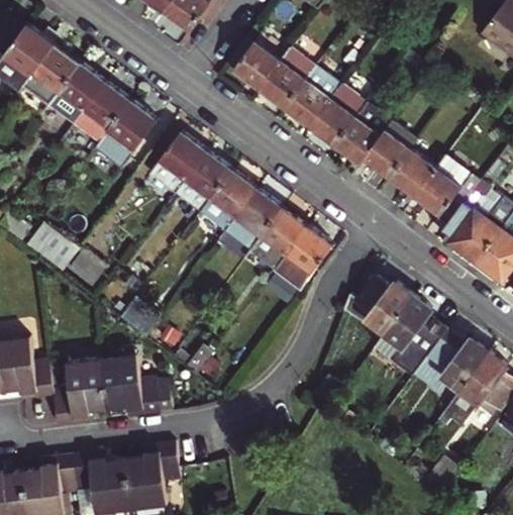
[(146,0),(150,3),(145,9),(158,18),(163,12),(171,0),(146,0)]
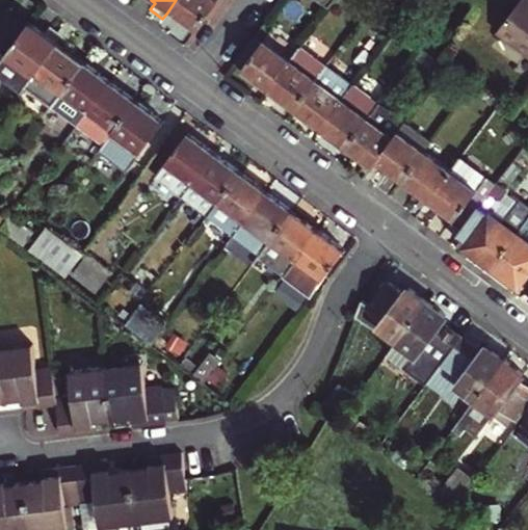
[(193,32),(216,0),(176,0),(167,12),(193,32)]
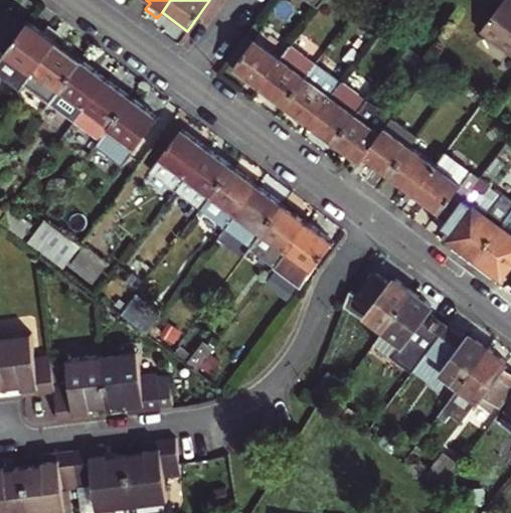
[(510,60),(510,5),(503,0),(501,0),(478,31),(505,52),(503,55),(510,60)]
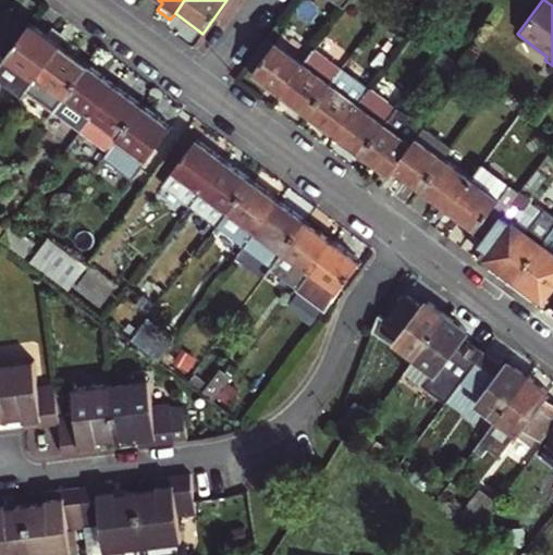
[(0,84),(20,99),(24,93),(63,41),(50,32),(45,38),(28,25),(0,62),(0,84)]
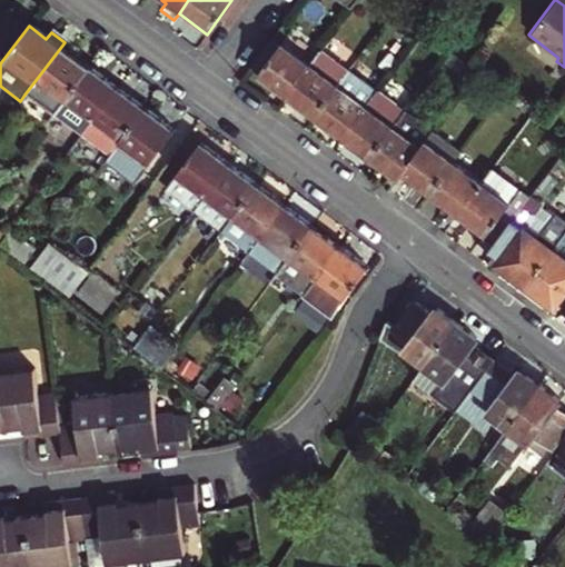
[(249,72),(285,99),(308,67),(273,40),(249,72)]
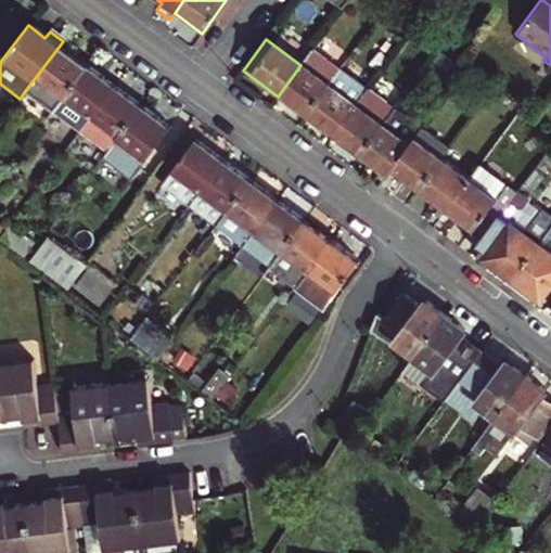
[(24,92),(51,113),(85,68),(71,56),(75,50),(63,41),(24,92)]
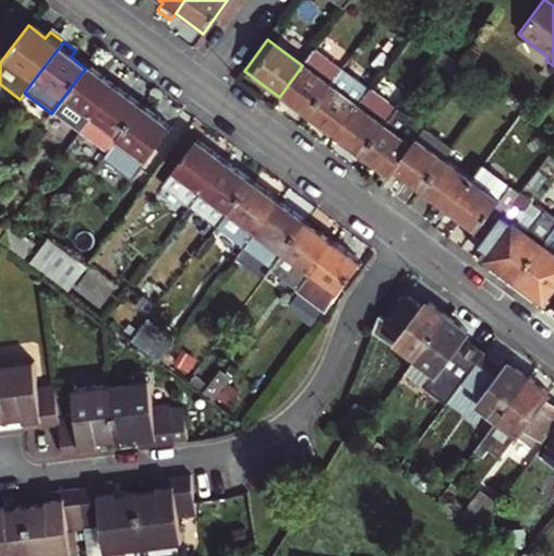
[(279,97),(306,118),(340,72),(312,51),(302,65),(279,97)]
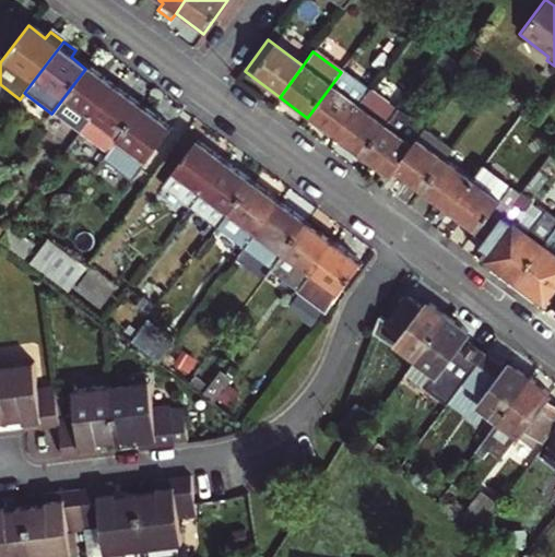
[(85,69),(51,114),(79,133),(111,89),(85,69)]
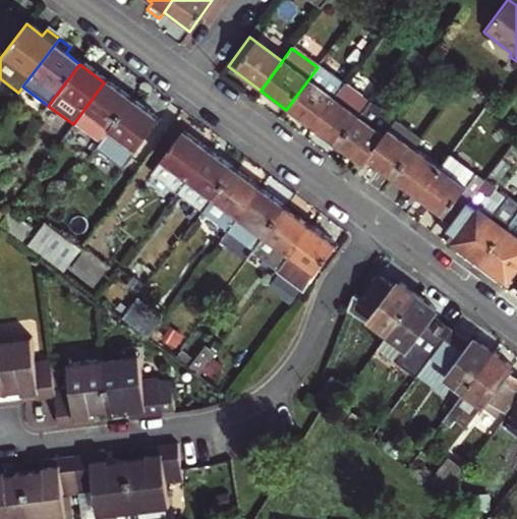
[(286,110),(311,128),(343,87),(318,67),(286,110)]
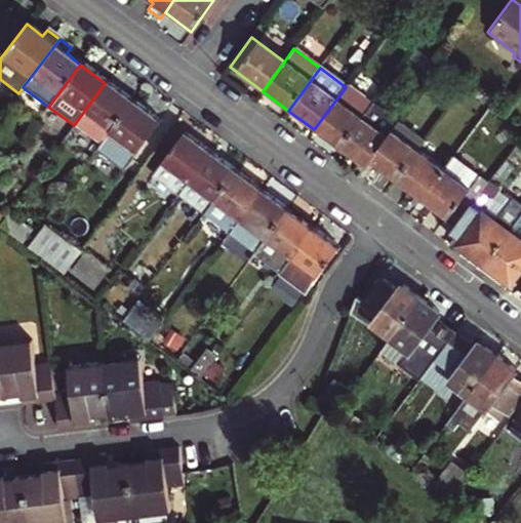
[(102,142),(130,103),(105,83),(74,125),(98,145),(102,142)]
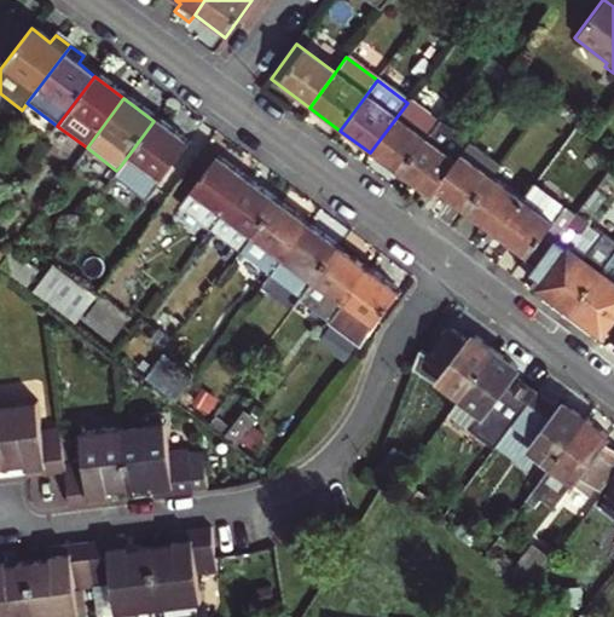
[(370,153),(400,176),(439,124),(409,102),(407,103),(370,153)]
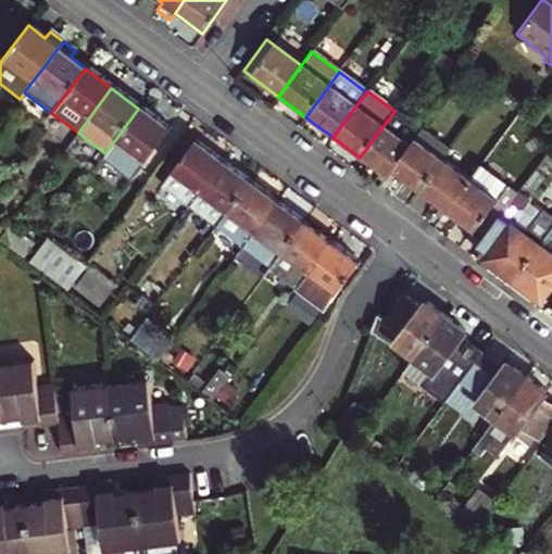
[(127,183),(136,172),(167,130),(138,109),(108,150),(104,153),(99,161),(127,183)]
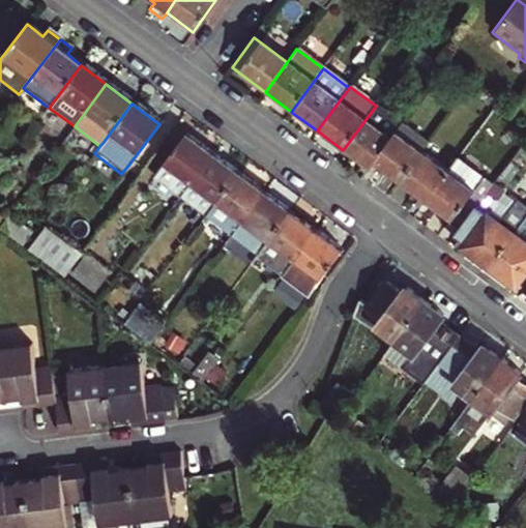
[(376,106),(343,150),(369,170),(397,133),(402,125),(376,106)]
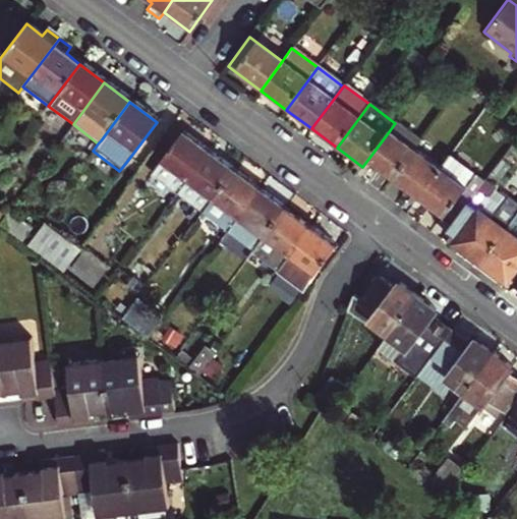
[(414,149),(419,141),(395,123),(390,130),(414,149)]
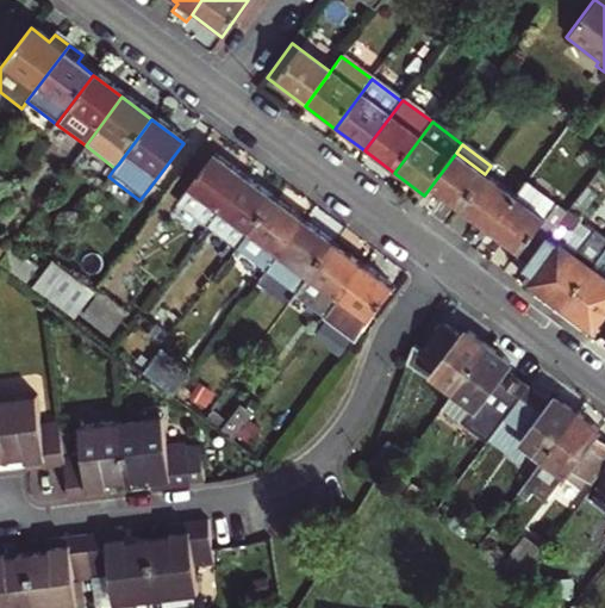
[(456,153),(424,196),(438,206),(444,198),(460,210),(485,174),(456,153)]
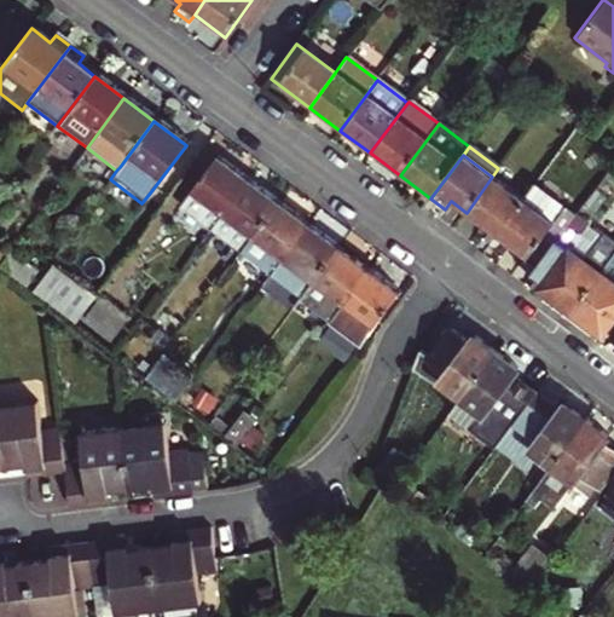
[(208,231),(247,180),(215,157),(177,208),(208,231)]
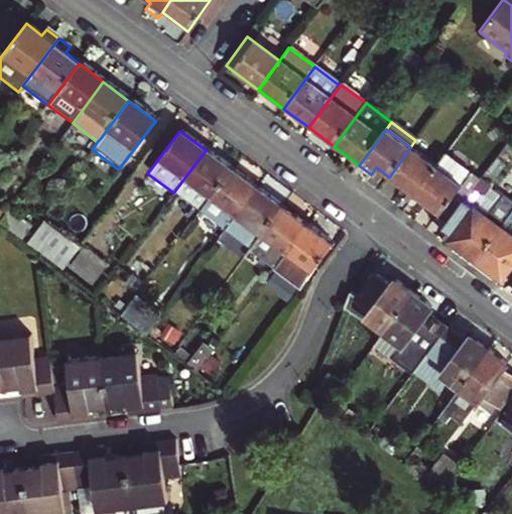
[(410,147),(389,177),(402,187),(397,195),(409,204),(436,167),(410,147)]
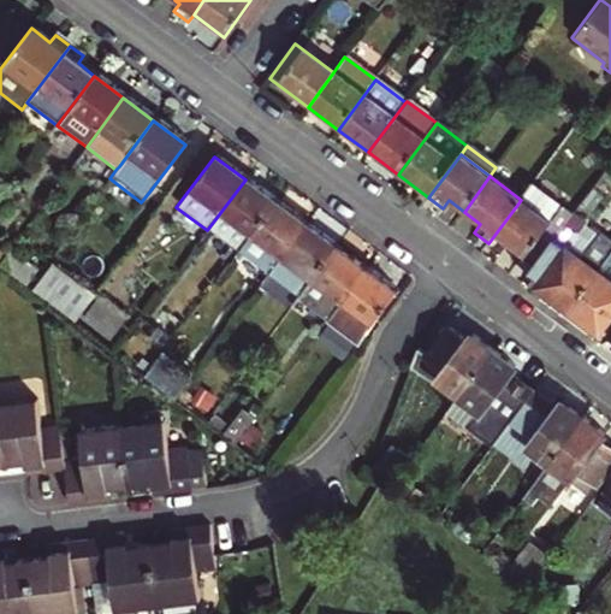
[(237,252),(276,201),(245,179),(207,230),(237,252)]
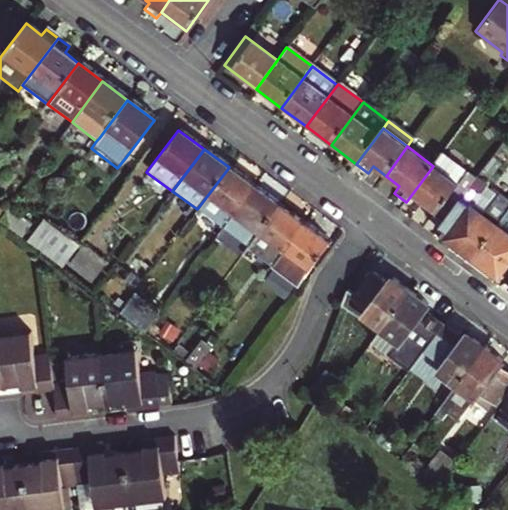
[(433,166),(406,202),(418,210),(422,204),(437,214),(466,174),(440,155),(433,166)]
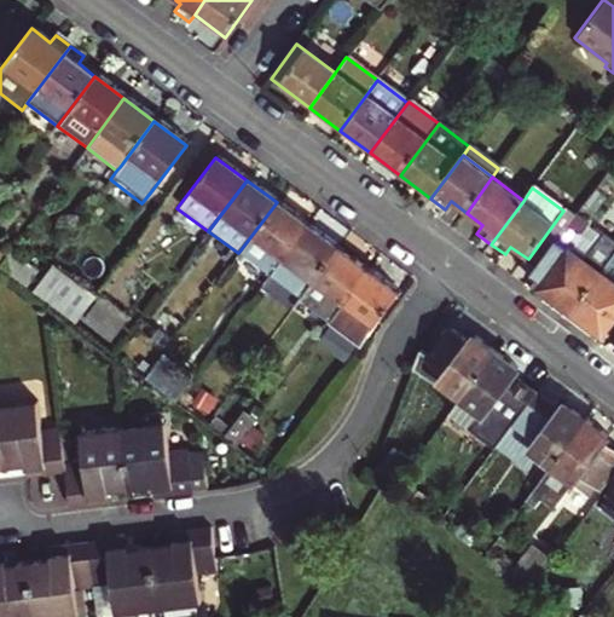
[(268,276),(306,225),(277,202),(238,253),(247,259),(268,276)]
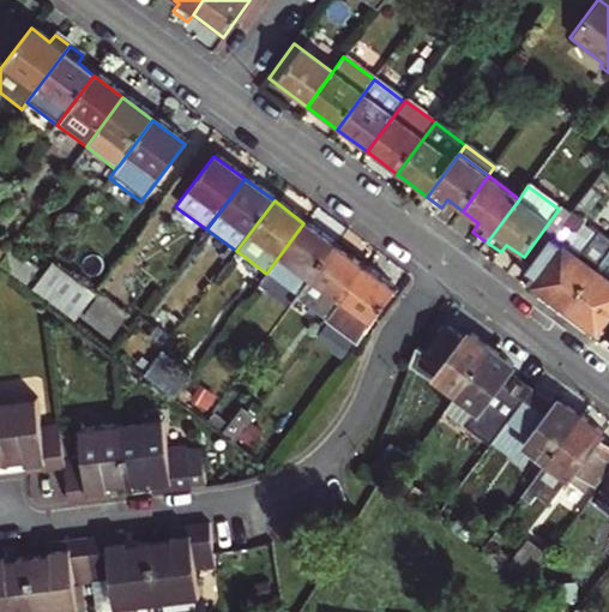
[(570,213),(523,277),(565,310),(607,252),(608,249),(608,246),(596,237),(589,247),(571,233),(578,223),(580,221),(570,213)]
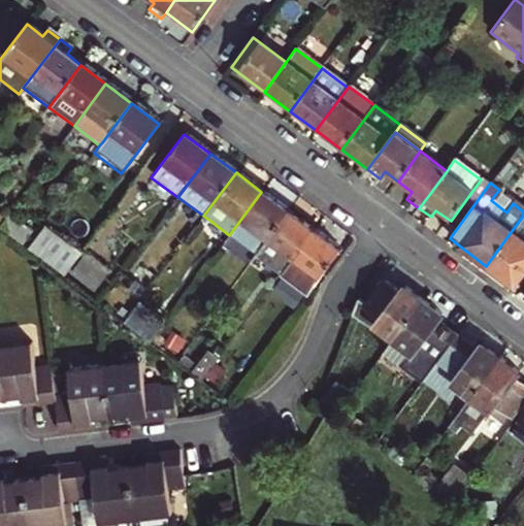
[(255,255),(288,211),(261,192),(229,235),(255,255)]
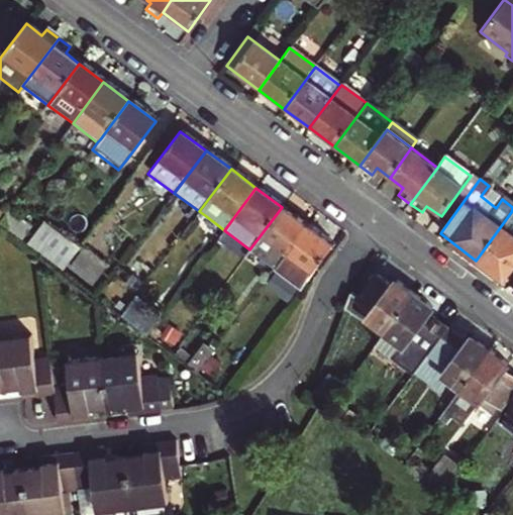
[(502,199),(487,188),(481,196),(496,208),(502,199)]
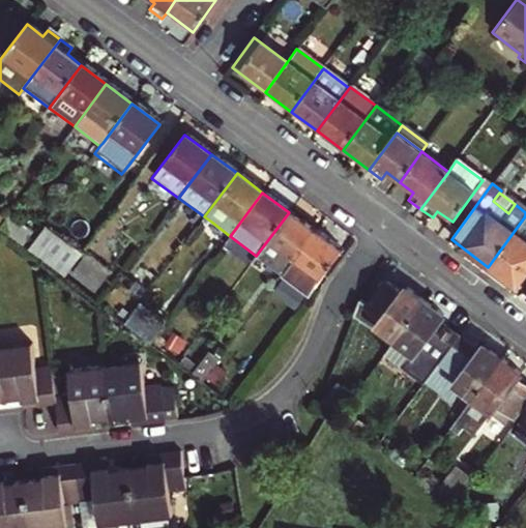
[(280,275),(314,231),(289,212),(256,256),(255,257),(280,275)]
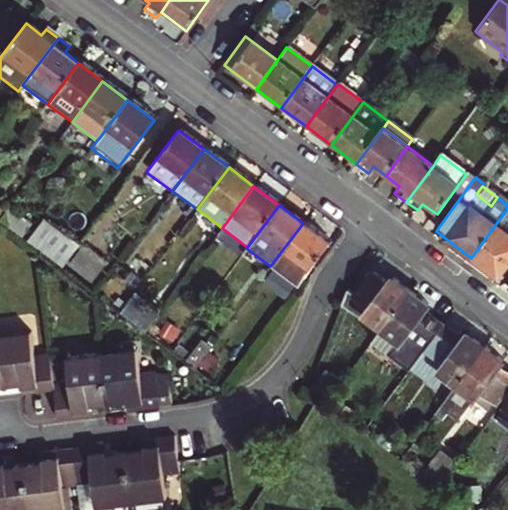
[(507,211),(506,210),(471,258),(496,277),(507,260),(507,211)]
